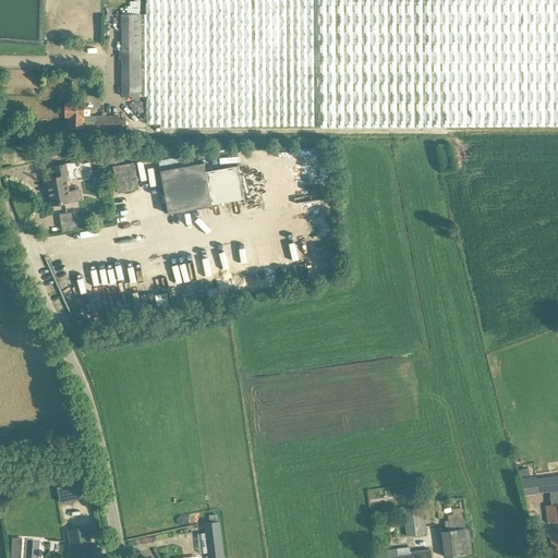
[(137,4),(138,0),(137,0),(117,0),(117,2),(118,4),(120,8),(123,10),(124,11),(128,11),(131,11),(133,10),(135,9),(136,5),(137,4)]
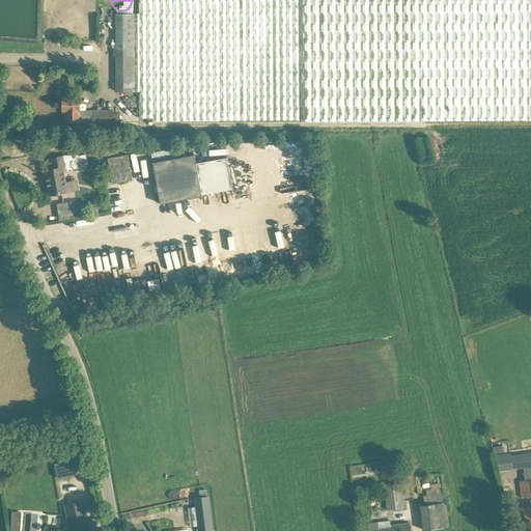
[(303,121),(485,119),(530,119),(530,0),(138,0),(139,14),(115,14),(116,91),(139,91),(140,118),(154,117),(154,120),(303,119),(303,121)]
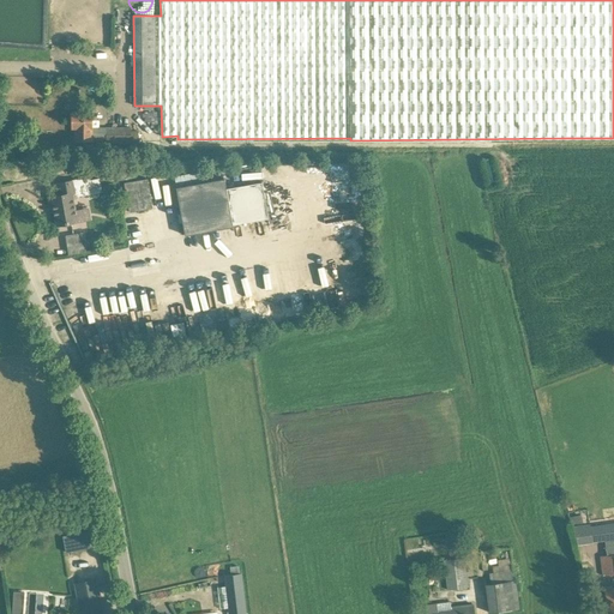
[(91,112),(72,112),(72,128),(76,128),(76,140),(102,140),(102,143),(131,143),(131,127),(98,127),(91,127),(91,119),(91,112)]
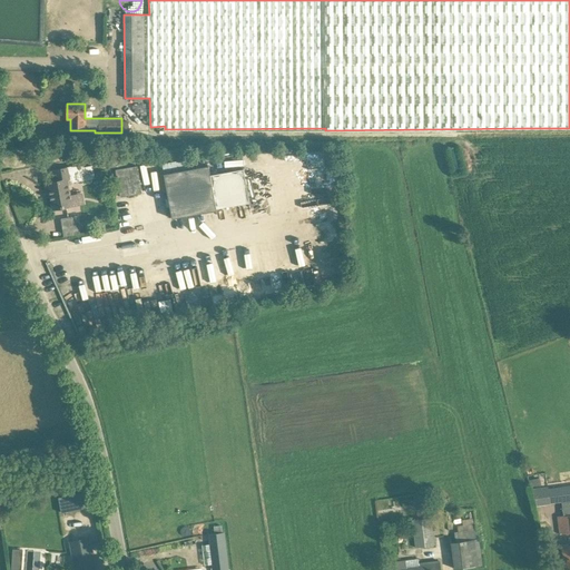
[(225,172),(244,168),(242,159),(224,161),(225,172)]
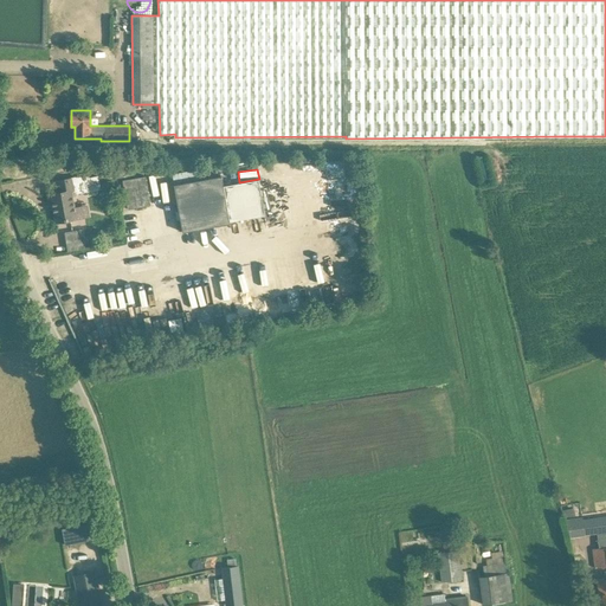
[(172,174),(174,186),(182,232),(230,224),(230,221),(265,216),(259,181),(224,187),(221,178),(195,182),(193,171),(172,174)]
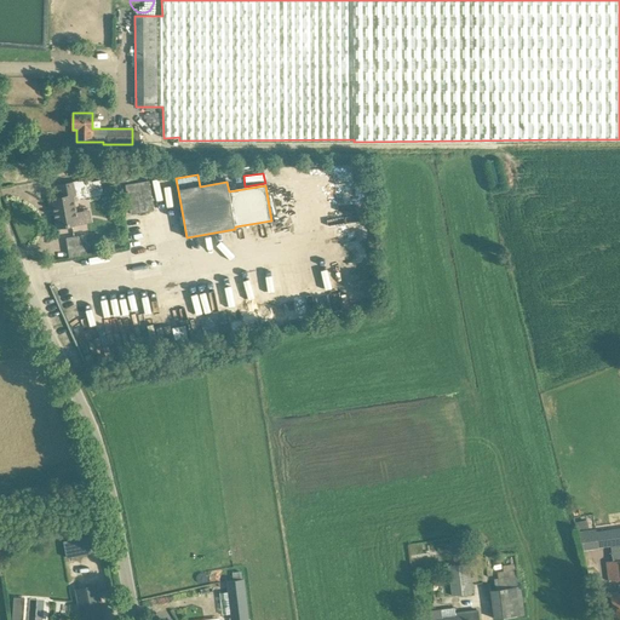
[(58,185),(61,197),(73,195),(74,199),(103,194),(101,179),(91,181),(91,179),(58,185)]
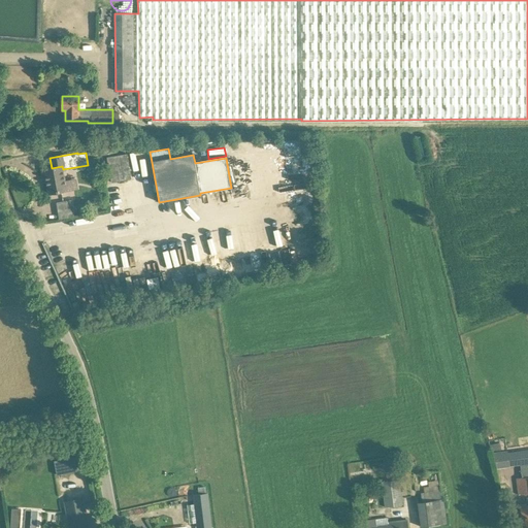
[(107,157),(109,172),(111,183),(132,178),(127,154),(107,157)]
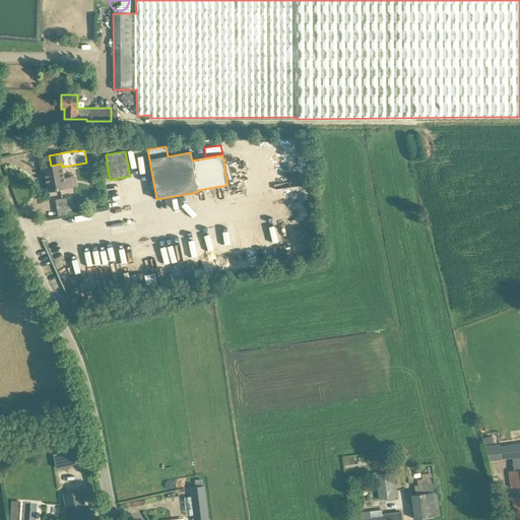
[(42,174),(45,173),(48,190),(65,188),(62,167),(61,164),(51,166),(41,167),(42,174)]
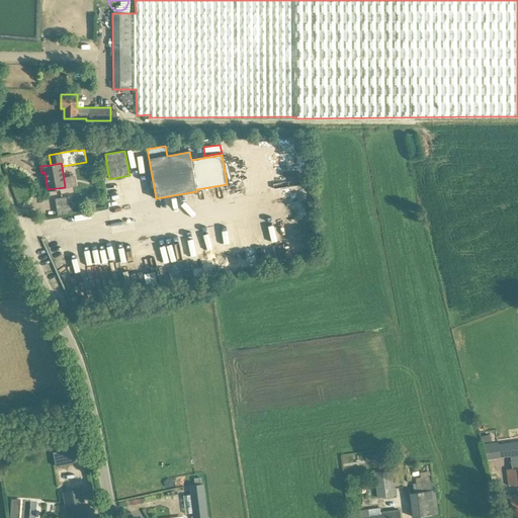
[(72,205),(70,196),(56,199),(57,208),(72,205)]
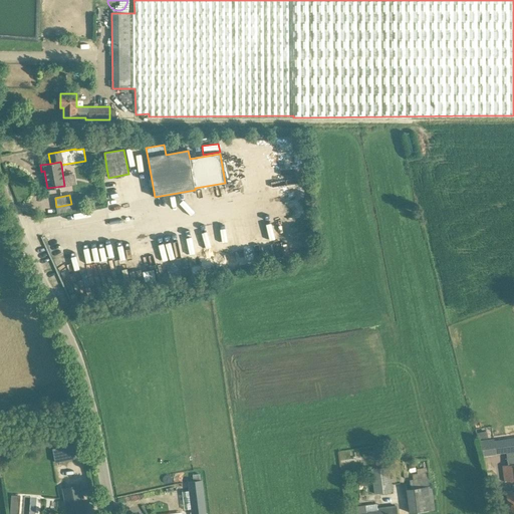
[(23,438),(24,447),(33,446),(32,437),(23,438)]
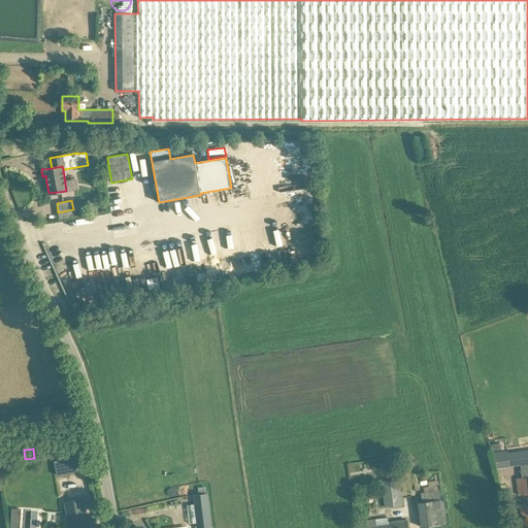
[(527,493),(527,449),(507,452),(509,466),(520,464),(521,475),(522,477),(519,479),(516,479),(518,495),(527,494),(527,493)]
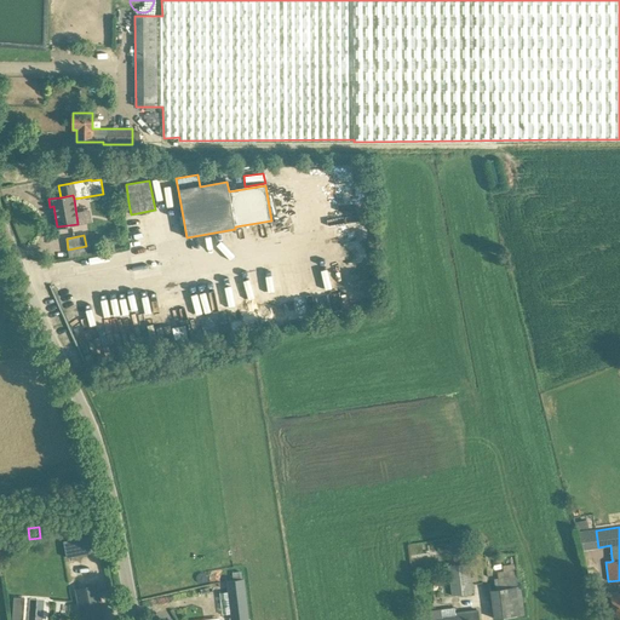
[(469,563),(448,566),(452,596),(472,592),(471,583),(478,581),(476,562),(469,563)]
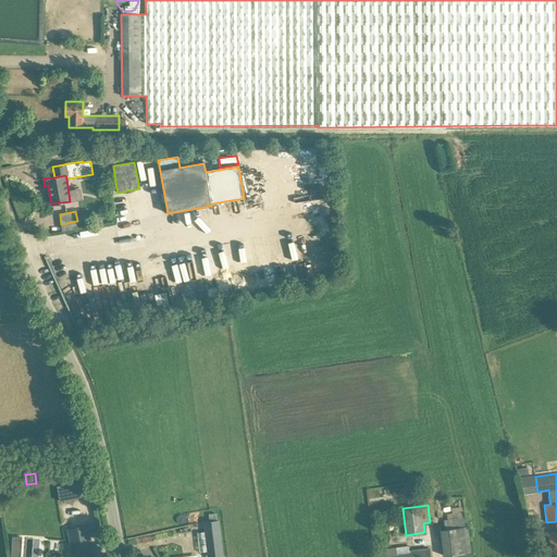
[(441,530),(443,545),(444,556),(470,553),(466,518),(445,520),(446,529),(441,530)]
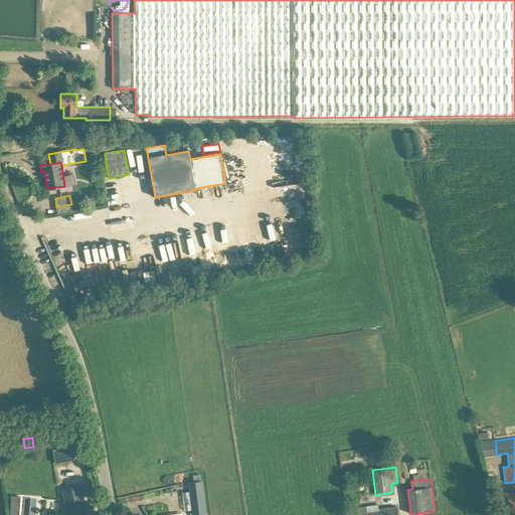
[(189,482),(190,491),(192,514),(207,514),(203,481),(189,482)]
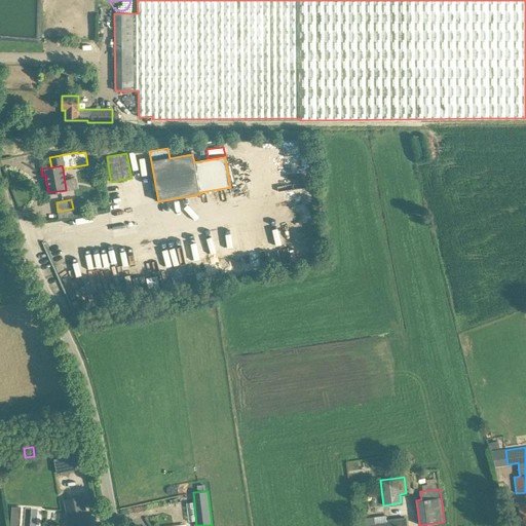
[(82,496),(72,498),(64,499),(68,525),(73,525),(87,523),(82,496)]
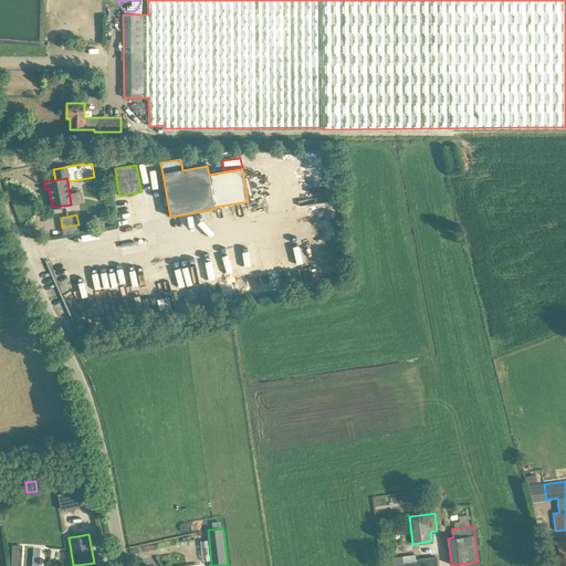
[(12,545),(10,565),(20,565),(22,546),(12,545)]
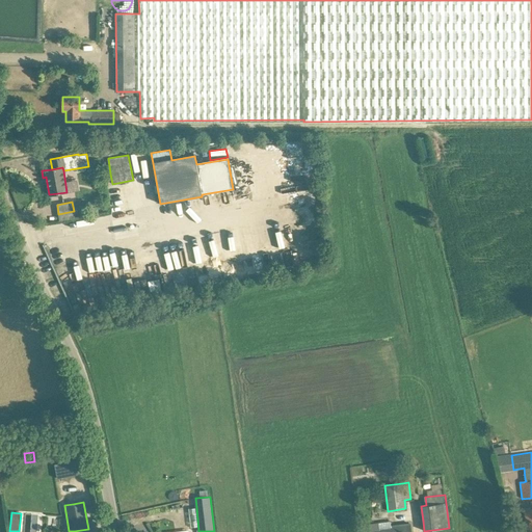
[(369,525),(369,531),(410,531),(410,524),(391,527),(390,522),(369,525)]
